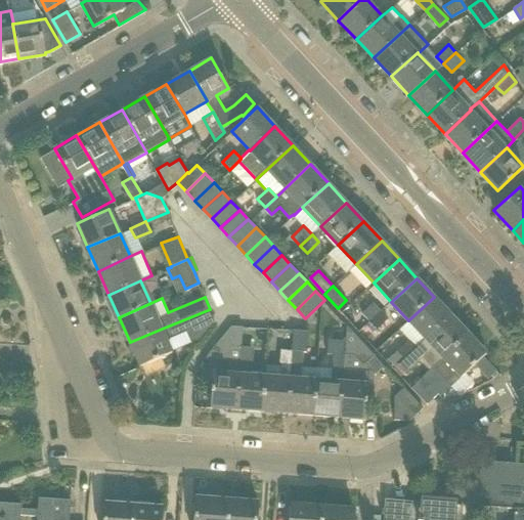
[(451,315),(434,297),(408,320),(425,338),(426,340),(451,315)]
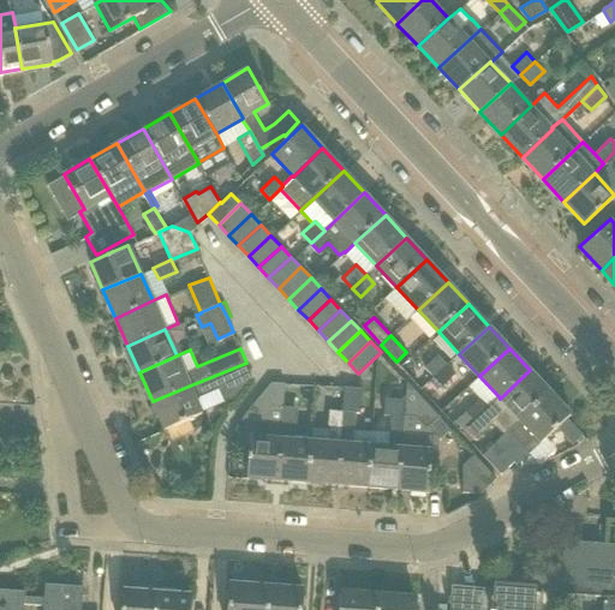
[(424,366),(435,377),(449,364),(439,353),(424,366)]
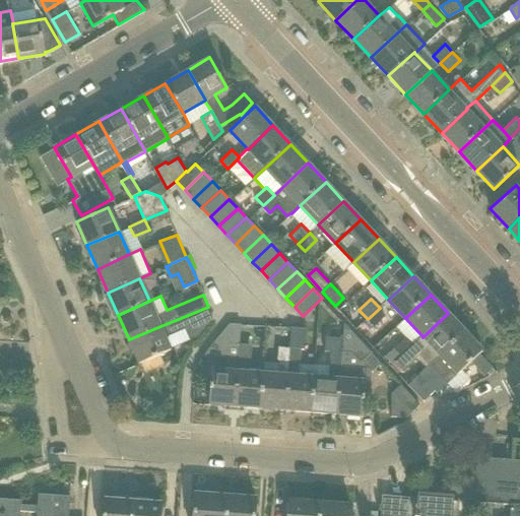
[(171,348),(165,336),(185,327),(192,343),(198,340),(213,320),(208,307),(160,326),(129,339),(139,363),(171,348)]
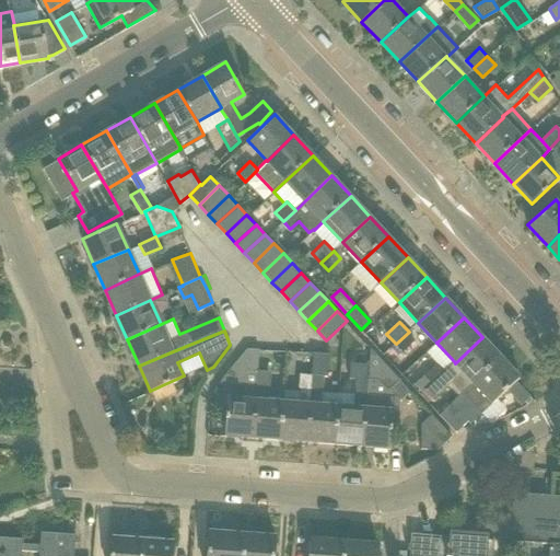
[(416,338),(409,332),(396,344),(403,350),(416,338)]
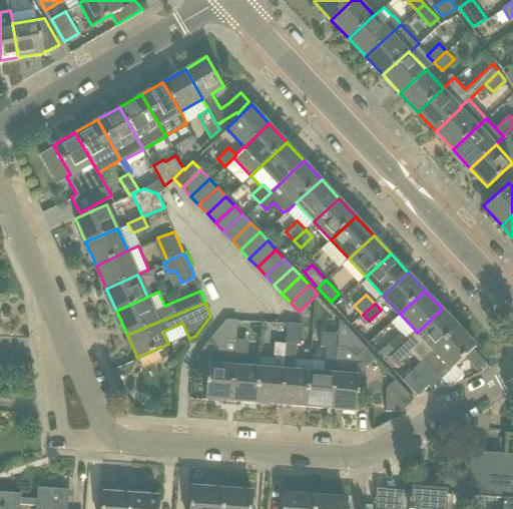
[(434,351),(459,327),(442,309),(417,333),(416,331),(407,339),(395,350),(390,356),(397,363),(399,360),(400,362),(424,339),(433,349),(434,351)]
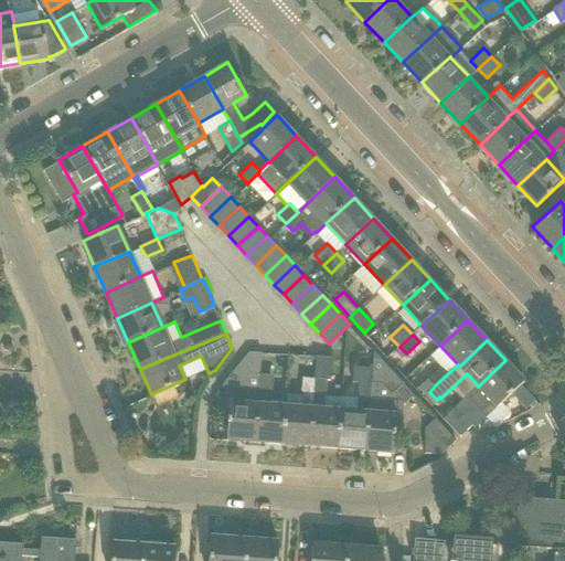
[(226,379),(222,385),(245,387),(244,402),(230,400),(226,438),(256,441),(258,403),(257,402),(258,389),(259,389),(262,371),(260,371),(262,350),(249,350),(226,379)]
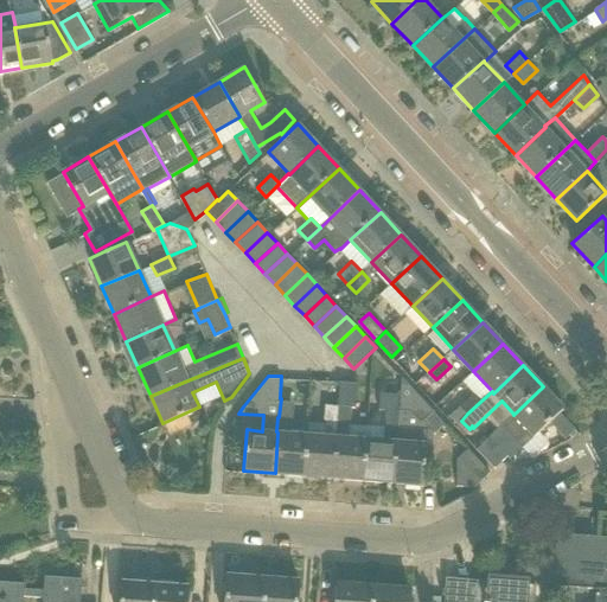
[(423,484),(427,443),(427,423),(422,417),(433,409),(401,376),(400,392),(401,392),(394,481),(423,484)]
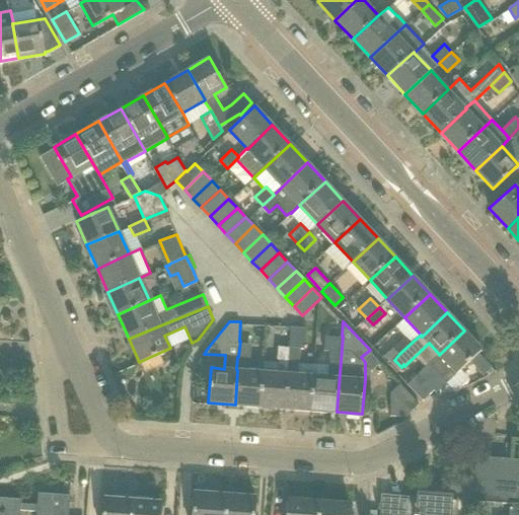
[(305,325),(291,324),(289,345),(290,345),(289,361),(299,362),(300,346),(304,347),(305,325)]
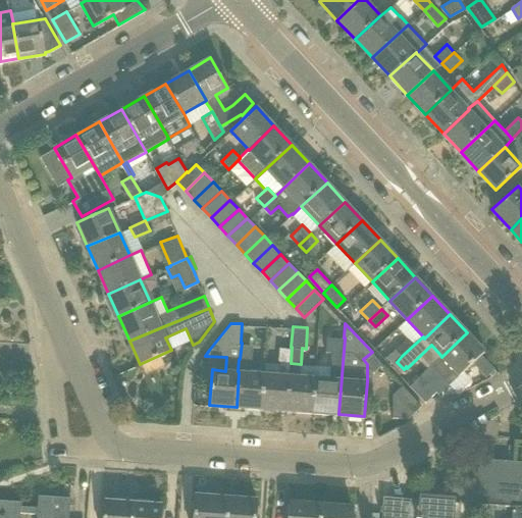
[(484,351),(467,332),(441,357),(440,355),(431,363),(420,373),(421,373),(410,384),(425,401),(436,391),(438,393),(450,382),(484,351)]
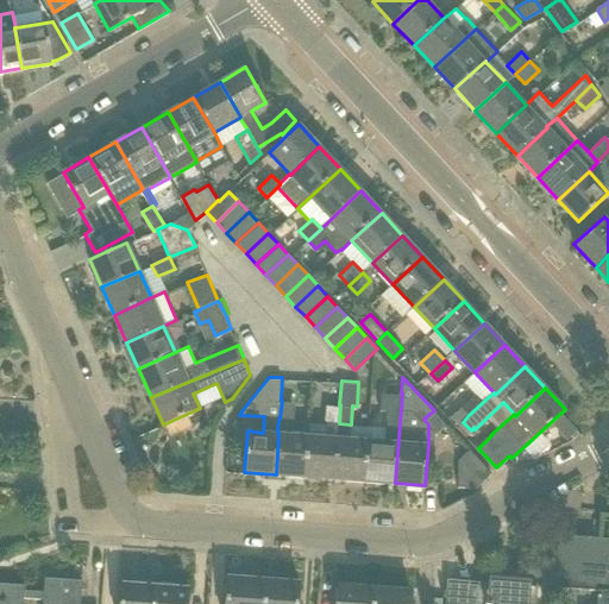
[(384,441),(369,440),(365,480),(395,483),(402,394),(401,394),(381,392),(380,409),(387,409),(384,441)]
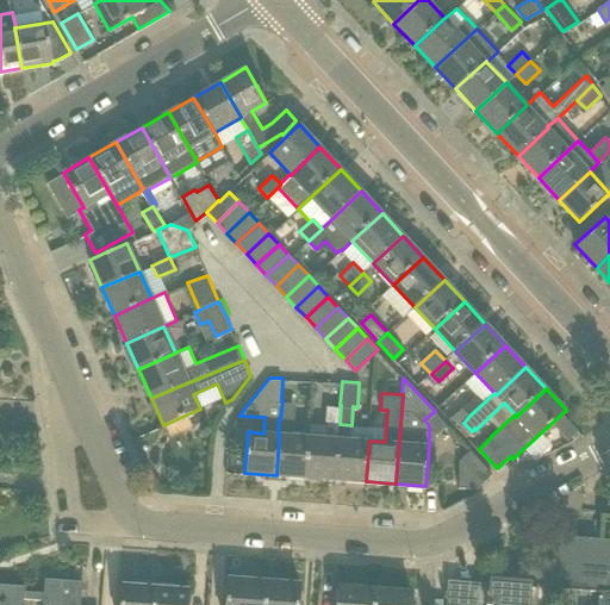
[(470,416),(484,403),(475,393),(461,406),(470,416)]
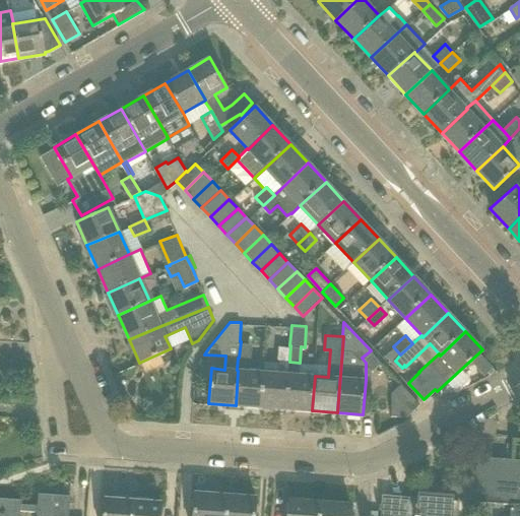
[(251,342),(241,341),(239,358),(250,359),(251,342)]
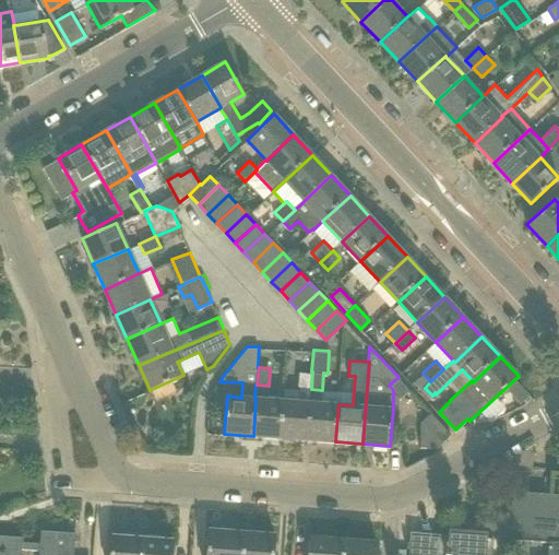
[(308,439),(310,402),(309,402),(310,389),(311,389),(312,372),(311,372),(299,372),(298,401),(283,400),(281,437),(308,439)]
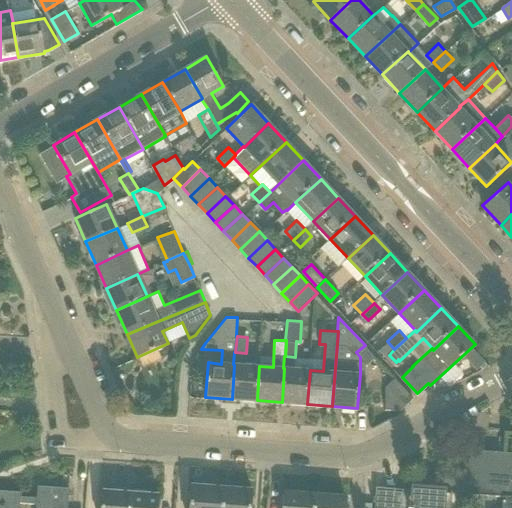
[(257,400),(259,366),(234,365),(232,399),(257,400)]
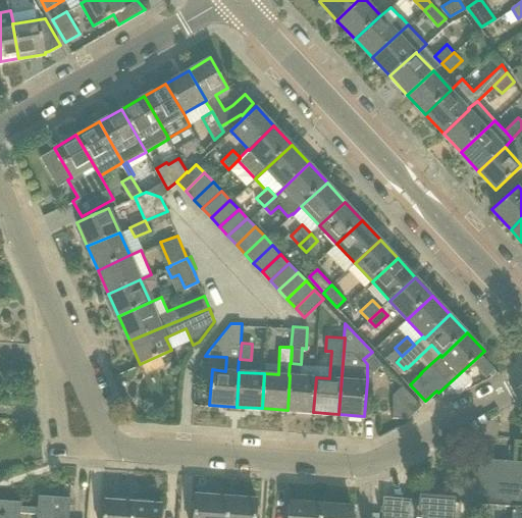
[(313,412),(316,377),(300,376),(290,375),(288,410),(313,412)]
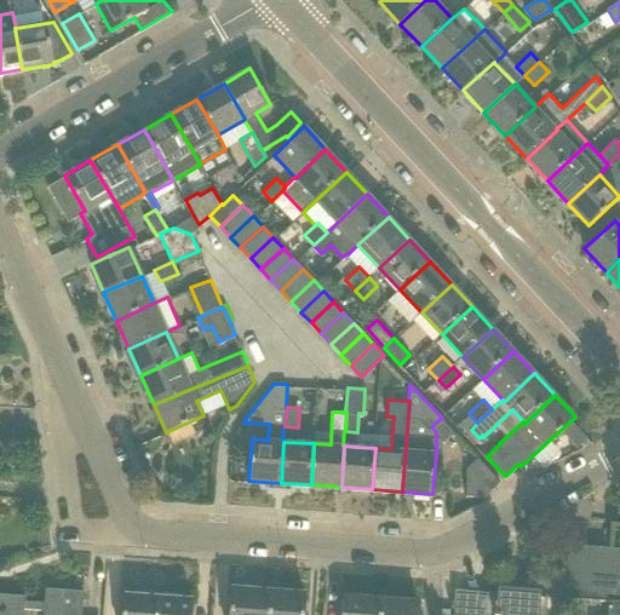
[(468,469),(466,494),(484,495),(500,481),(478,457),(466,467),(468,469)]
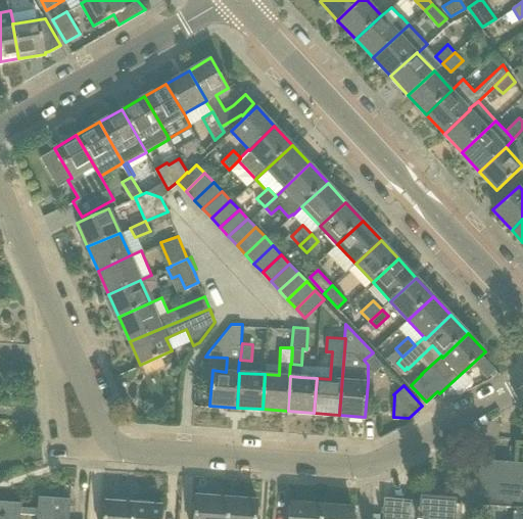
[(475,503),(514,506),(512,518),(522,518),(522,461),(478,458),(475,503)]
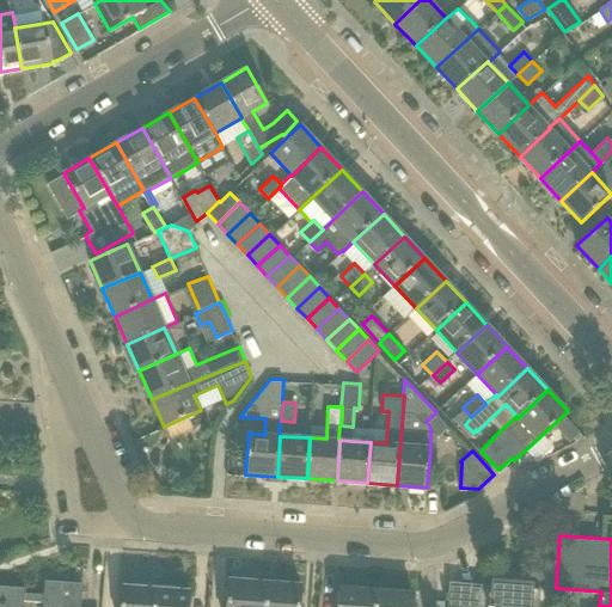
[(264,606),(267,581),(228,578),(226,606),(264,606)]
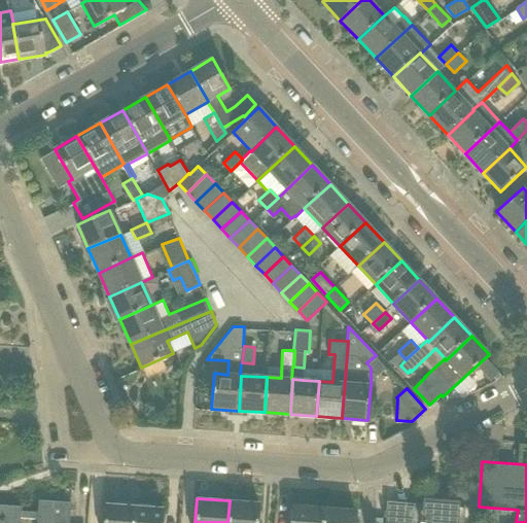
[(423,502),(387,500),(385,522),(463,522),(465,506),(459,506),(459,500),(423,498),(423,502)]
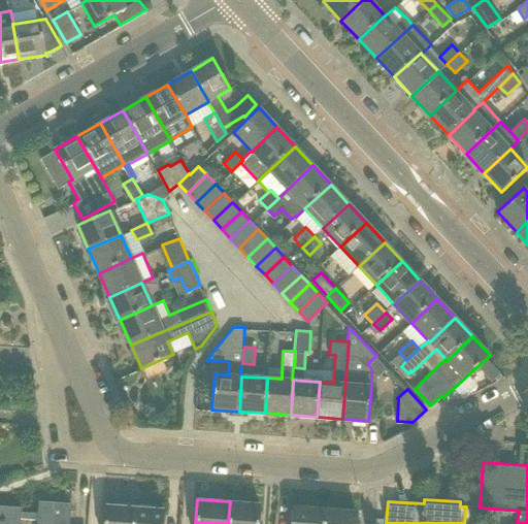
[(37,512),(29,511),(29,518),(36,518),(35,523),(69,523),(71,502),(38,500),(37,512)]
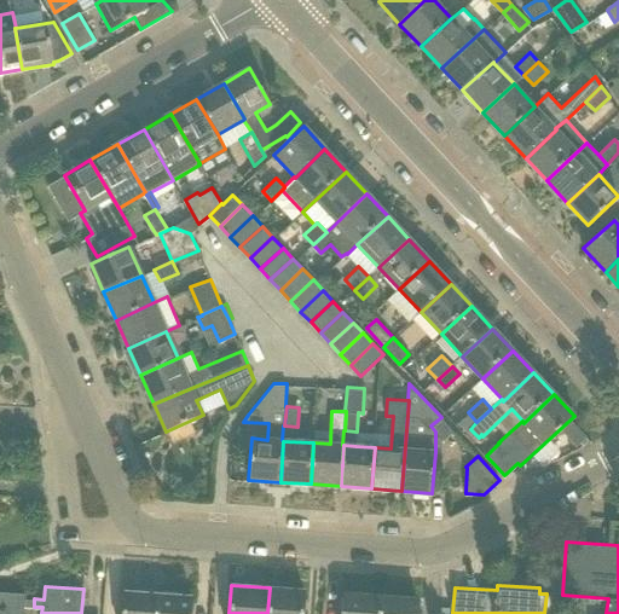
[(301,613),(304,591),(270,588),(267,613),(301,613)]
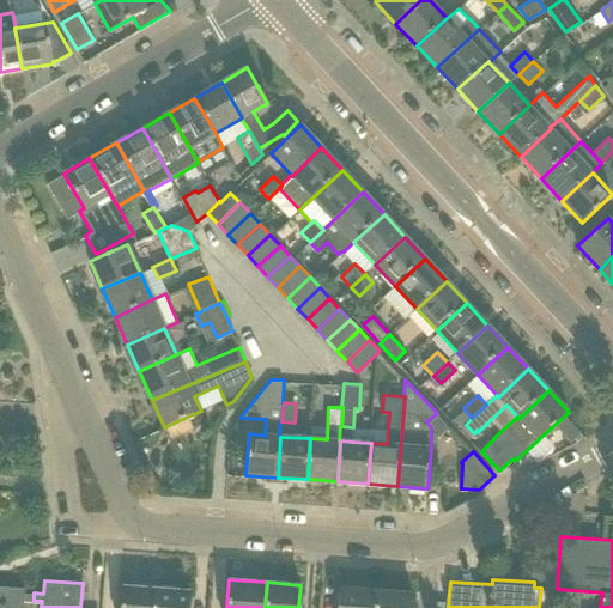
[(34,601),(34,593),(24,593),(25,588),(0,585),(0,607),(22,607),(23,600),(34,601)]
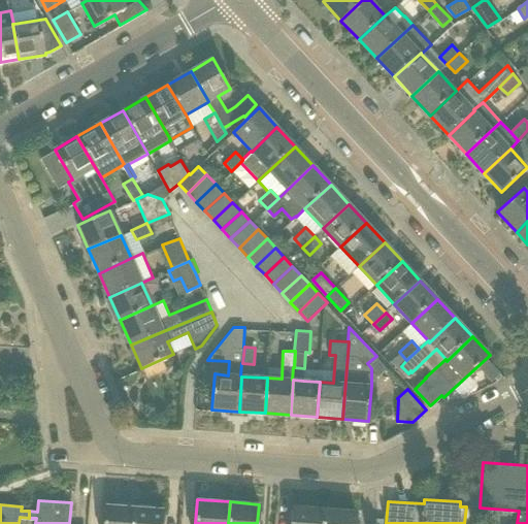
[(133,523),(135,506),(106,504),(104,523),(133,523)]
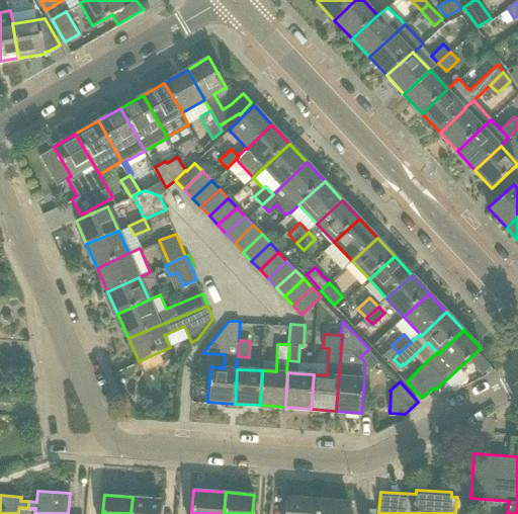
[(159,513),(161,499),(133,497),(131,513),(159,513)]
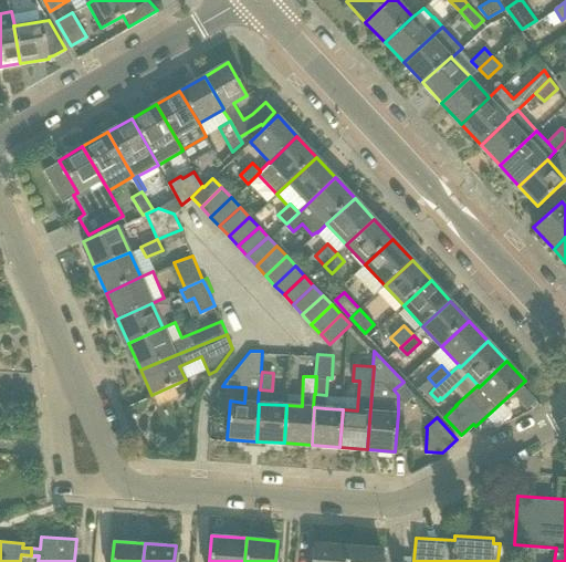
[(346,561),(348,545),(315,543),(313,561),(346,561)]
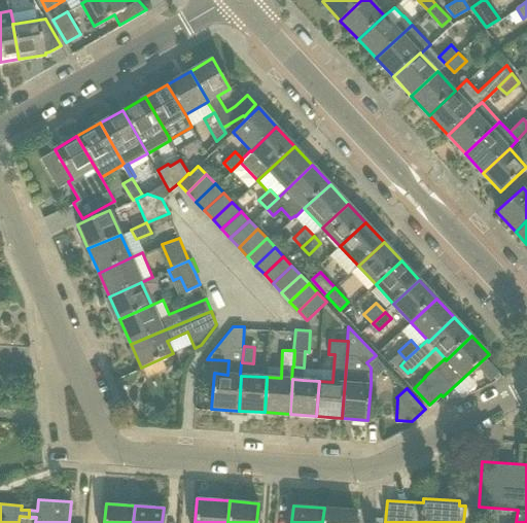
[(353,522),(355,510),(324,508),(322,522),(353,522)]
